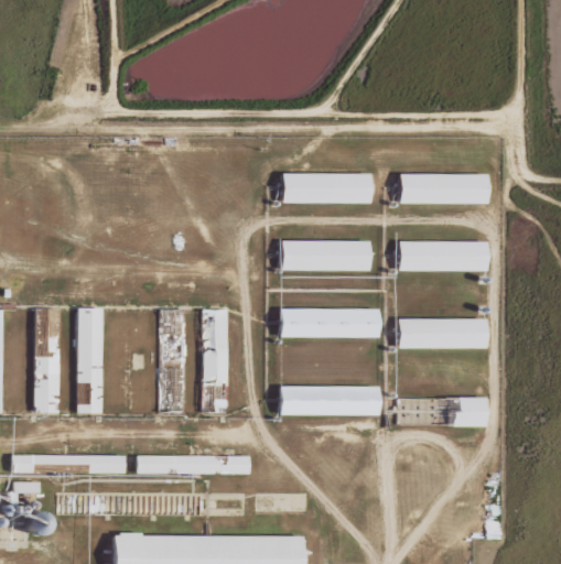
[(374,202),(374,173),(280,174),(280,204),(374,202)]
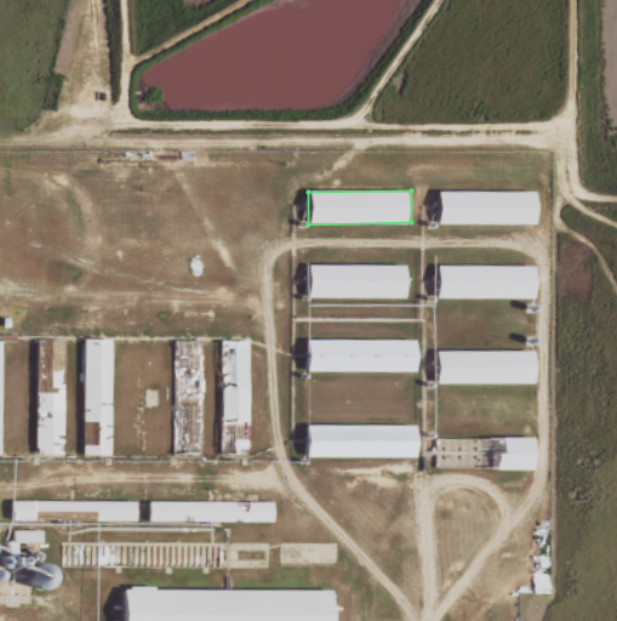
[(436,222),(438,191),(541,194),(540,226),(436,222)]
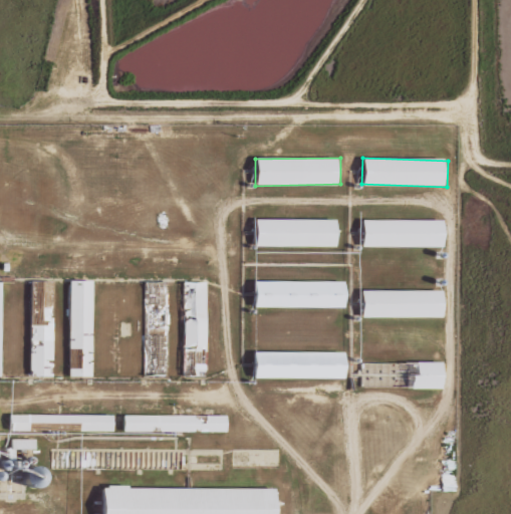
[(445,248),(362,245),(363,219),(446,221),(445,248)]
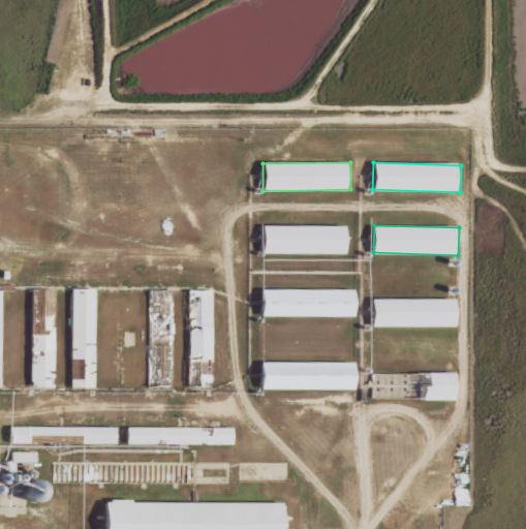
[(349,254),(349,226),(265,226),(265,254),(349,254)]
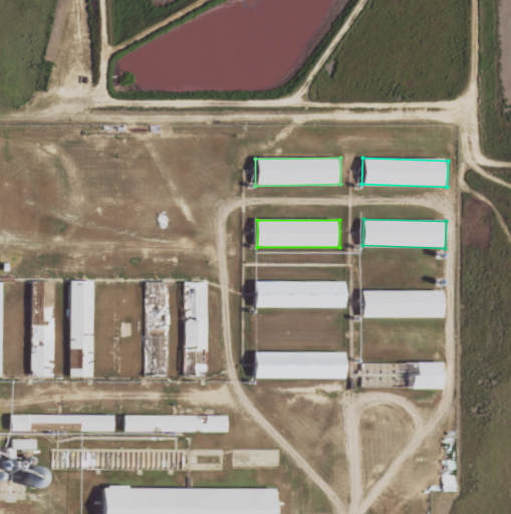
[(71,280),(95,280),(94,377),(70,377),(71,280)]
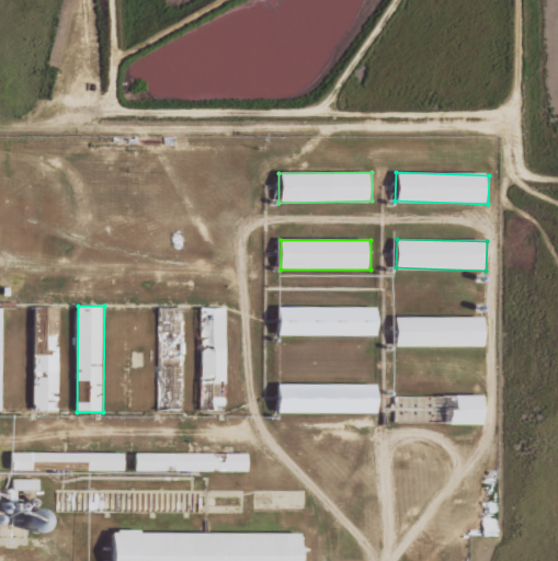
[(200,306),(227,306),(227,412),(200,412),(200,306)]
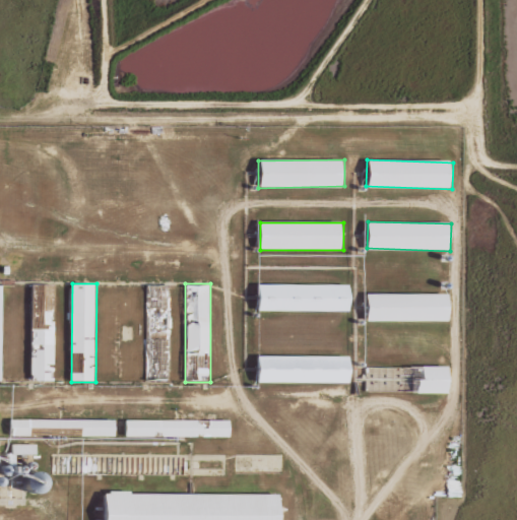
[(34,284),(58,284),(57,382),(33,382),(34,284)]
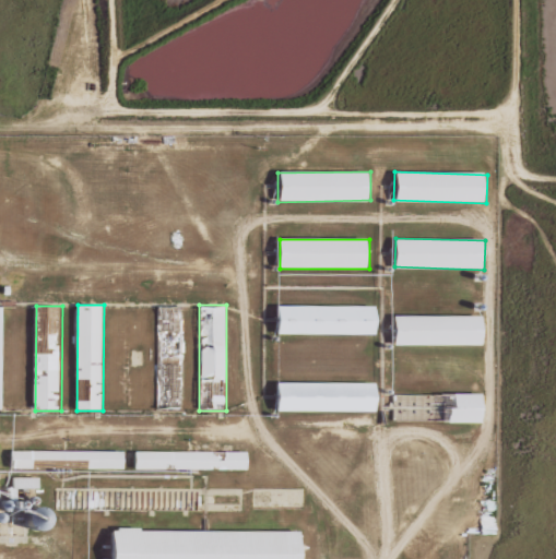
[(378,307),(378,333),(276,333),(278,307),(378,307)]
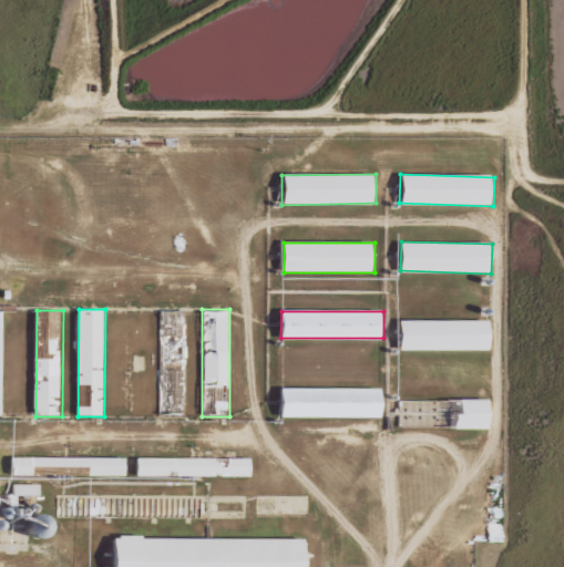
[(159,312),(188,312),(190,416),(159,416),(159,312)]
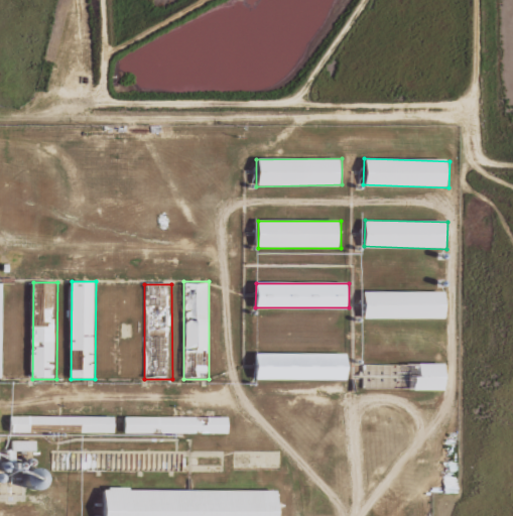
[(447,316),(446,290),(361,292),(362,318),(447,316)]
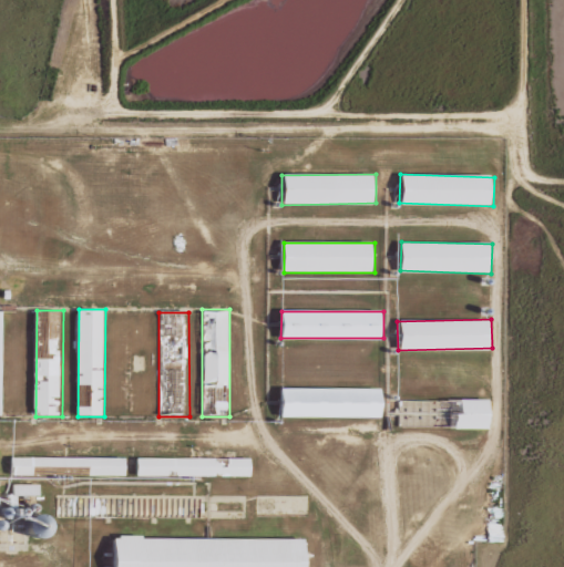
[(282,418),(280,389),(381,389),(381,416),(282,418)]
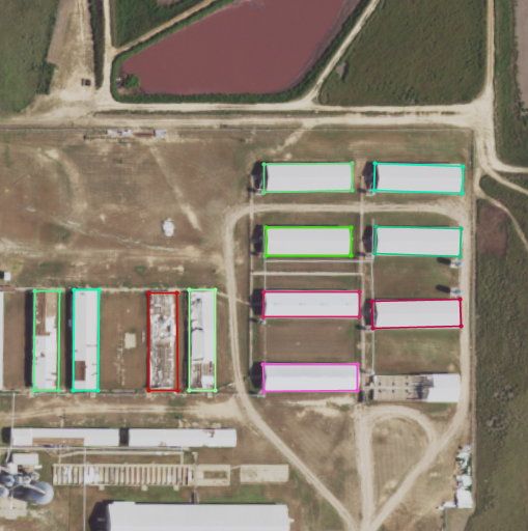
[(374,376),(462,374),(463,398),(376,400),(374,376)]
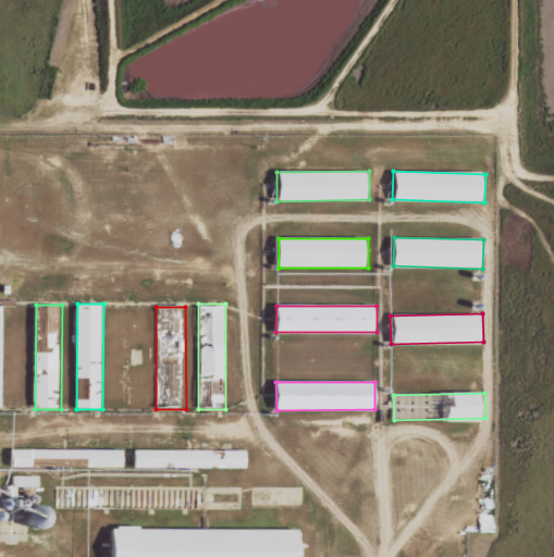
[(249,466),(135,466),(135,448),(249,447),(249,466)]
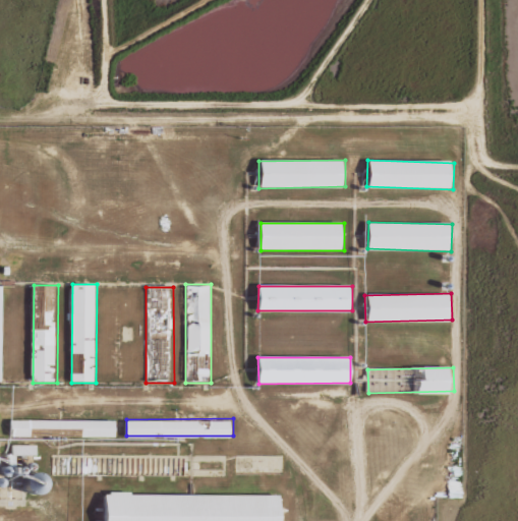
[(118,433),(11,436),(11,421),(118,420),(118,433)]
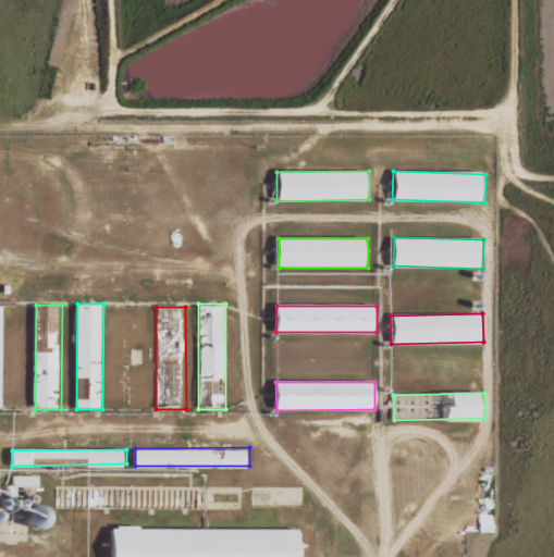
[(37,475),(11,475),(11,485),(37,486),(37,475)]
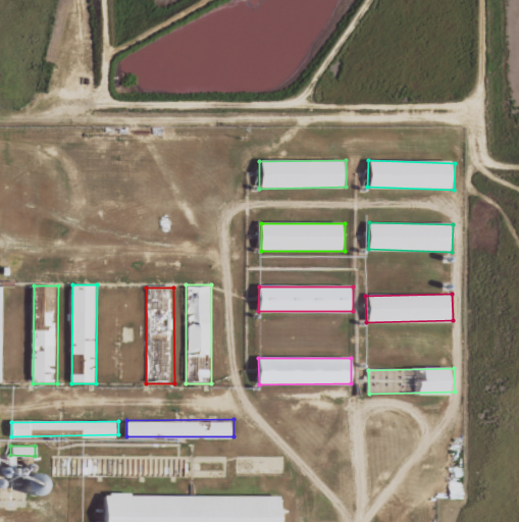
[(277,521),(100,521),(100,491),(277,492),(277,521)]
